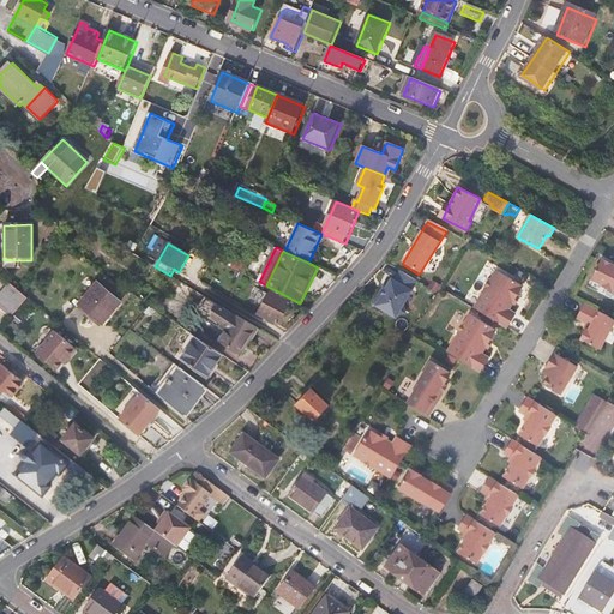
[(613,289),(613,264),(602,259),(591,278),(603,283),(602,286),(612,290),(613,289)]
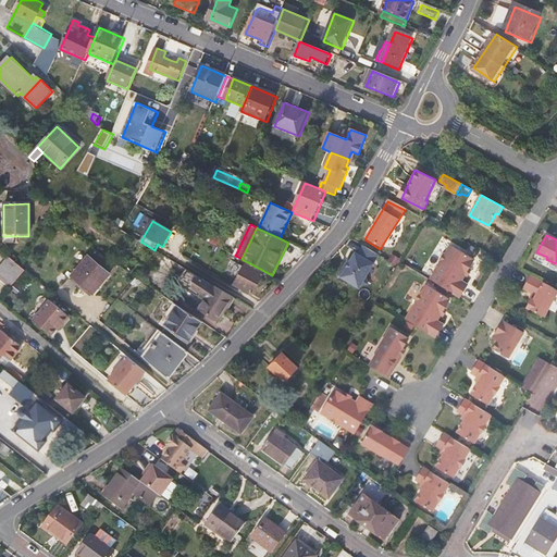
[(435,281),(465,299),(473,285),(467,282),(470,276),(474,269),(480,261),(457,247),(452,255),(450,254),(444,263),(445,264),(435,281)]
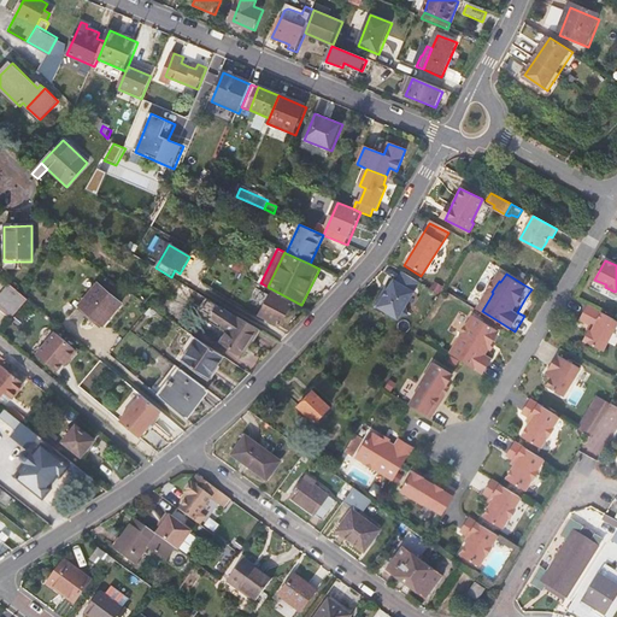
[(418,285),(401,275),(395,283),(393,282),(387,292),(383,297),(381,295),(374,307),(397,321),(418,285)]
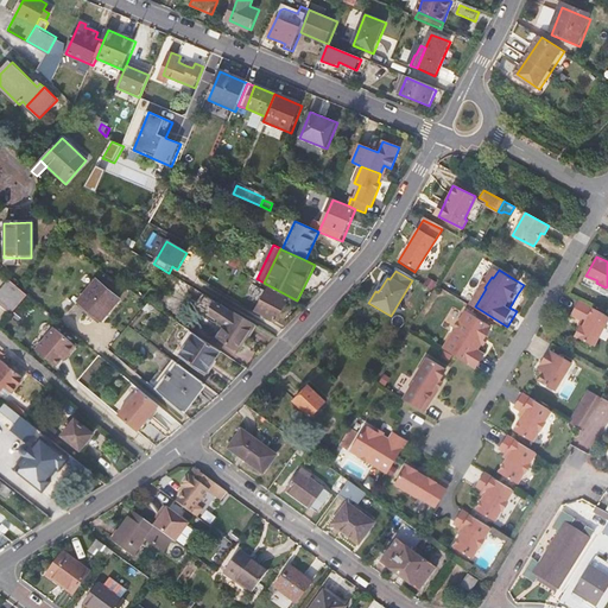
[(257,279),(252,277),(240,299),(245,302),(258,279),(257,279)]
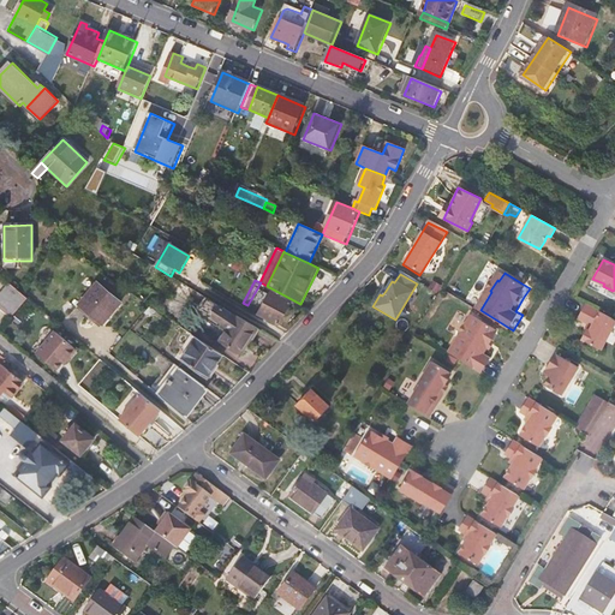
[(23,305),(28,299),(25,297),(12,285),(0,298),(0,308),(12,318),(18,311),(23,305)]
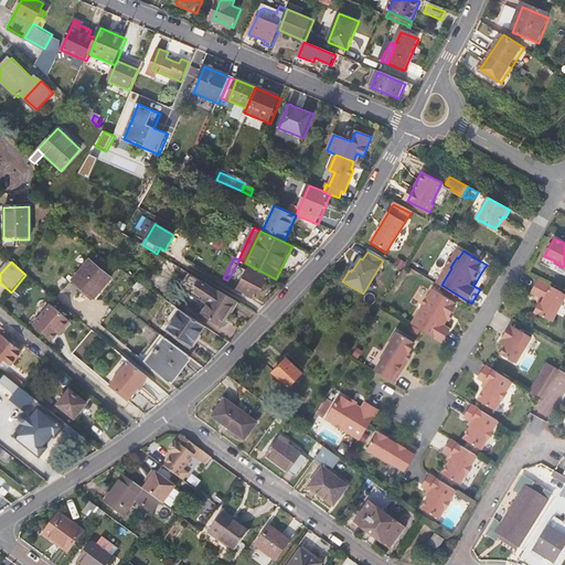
[(108,281),(87,263),(70,283),(92,301),(108,281)]
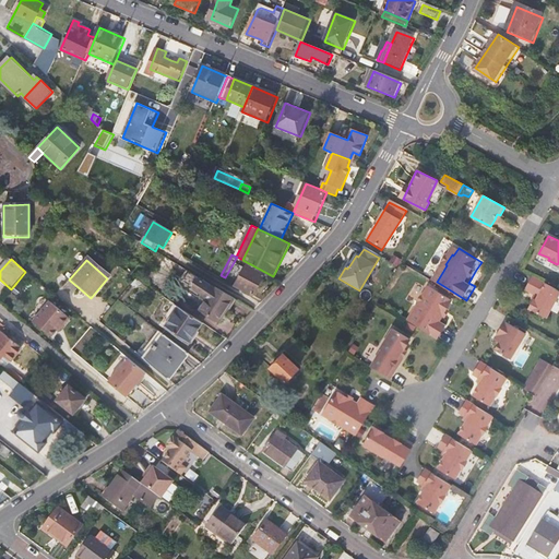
[(250,294),(262,272),(245,263),(233,284),(250,294)]
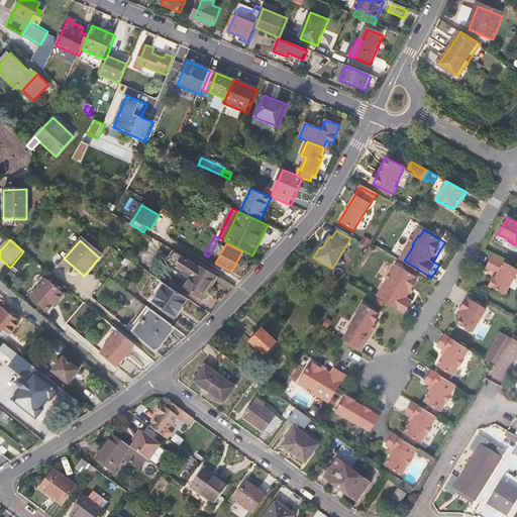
[(206,289),(216,275),(199,266),(175,251),(170,259),(188,272),(186,274),(191,277),(184,286),(202,299),(208,290),(206,289)]
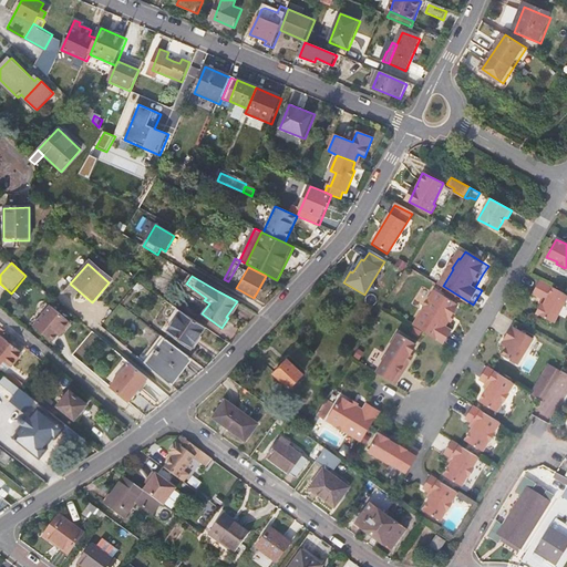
[(566,297),(566,294),(540,280),(534,292),(540,296),(545,298),(543,302),(536,313),(552,322),(557,313),(558,315),(564,306),(562,305),(566,297)]
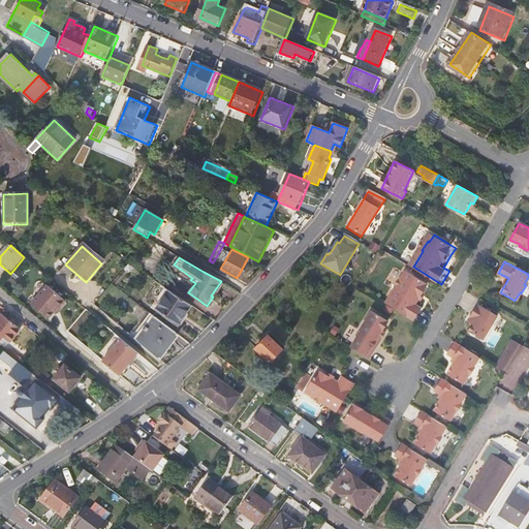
[(24,266),(20,262),(16,268),(19,272),(24,266)]
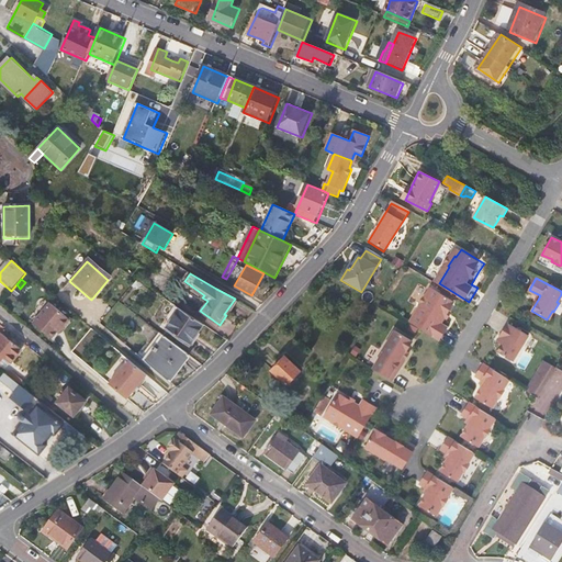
[(414,324),(444,343),(452,328),(446,324),(449,318),(453,312),(459,303),(436,289),(430,296),(429,296),(424,304),(425,305),(414,324)]
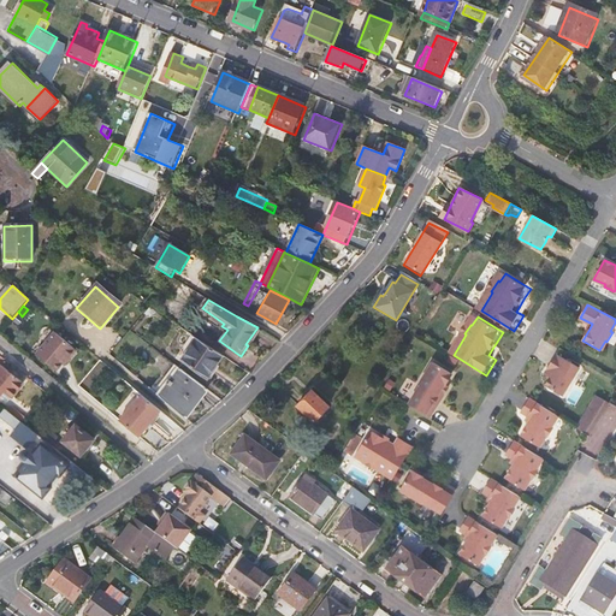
[(76,350),(53,331),(35,354),(55,371),(61,363),(64,365),(76,350)]
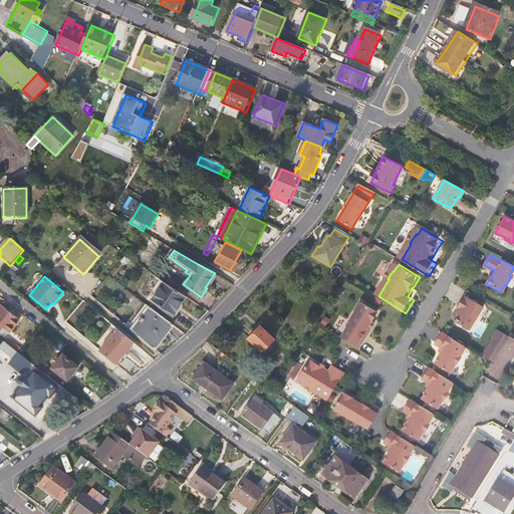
[(174,314),(186,296),(161,279),(149,297),(174,314)]
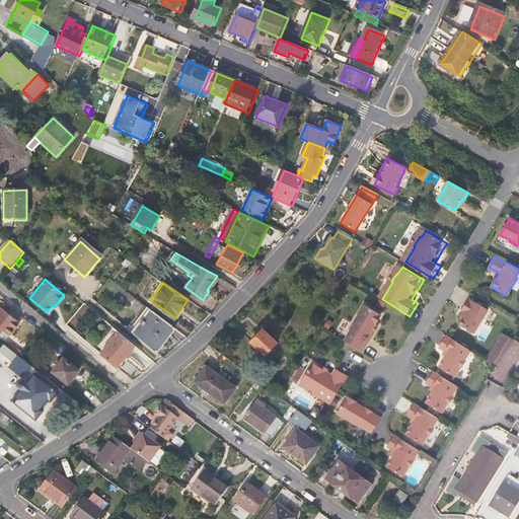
[(474,332),(489,309),(470,297),(462,310),(464,312),(461,315),(464,318),(460,323),(474,332)]
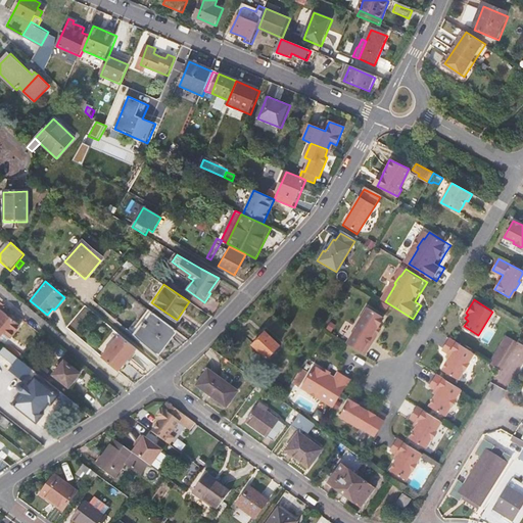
[(349,342),(368,354),(376,341),(371,339),(379,326),(380,327),(386,318),(370,307),(359,326),(360,326),(349,342)]
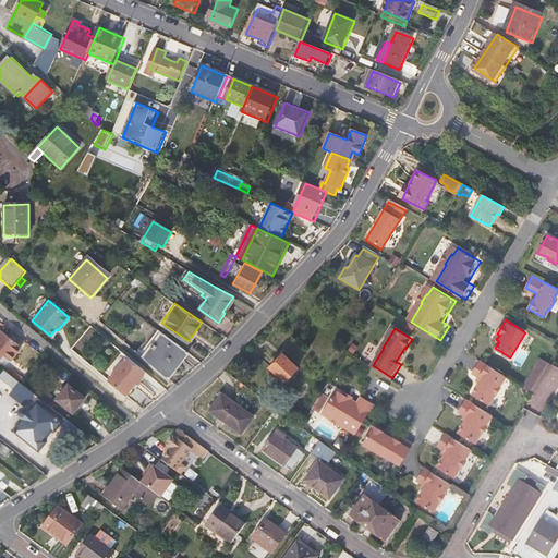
[(140,354),(145,359),(164,334),(158,329),(140,354)]
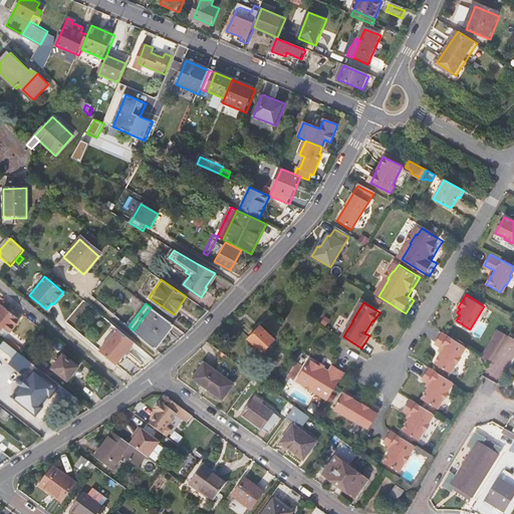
[(0,306),(0,330),(2,328),(9,334),(20,321),(15,317),(8,311),(1,306),(0,306)]
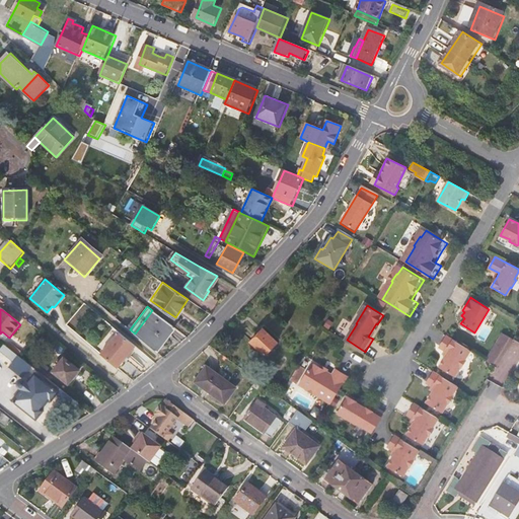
[(135,334),(156,352),(175,327),(152,310),(135,334)]
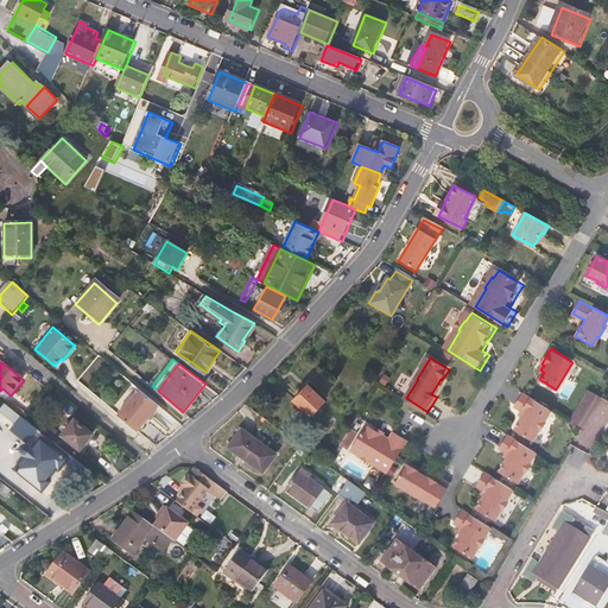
[(10,368),(18,375),(20,373),(12,366),(10,368)]
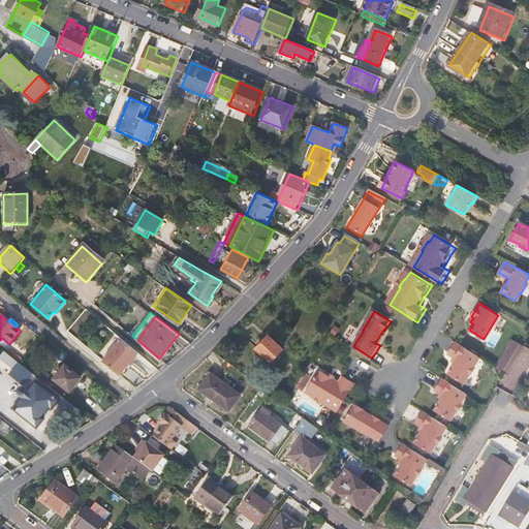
[(351,343),(360,329),(350,323),(342,339),(351,343)]
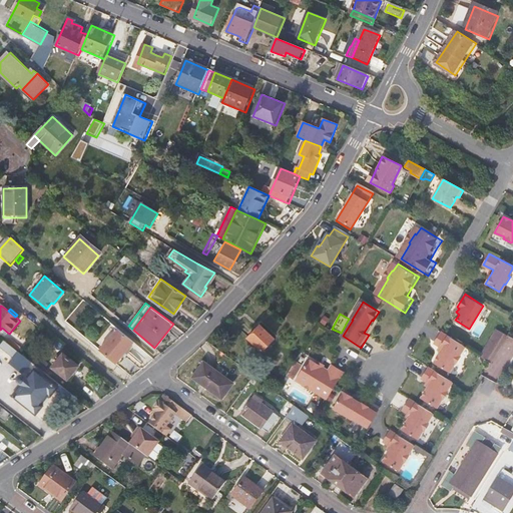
[(364,333),(369,335),(377,323),(373,321),(372,320),(364,333)]
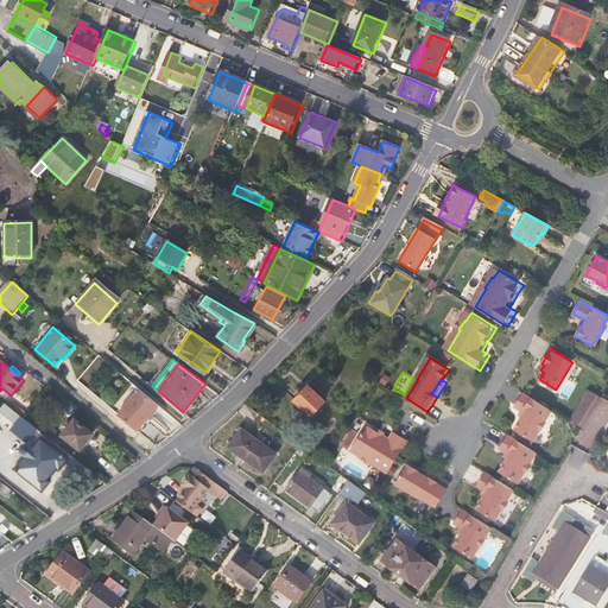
[(310,416),(324,400),(308,386),(293,400),(310,416)]
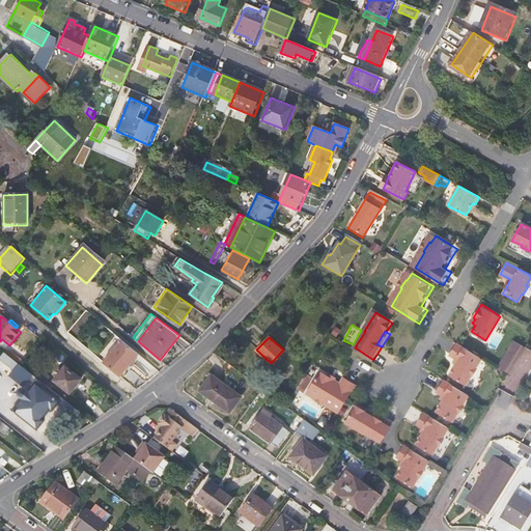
[(511,339),(495,366),(506,372),(523,345),(511,339)]
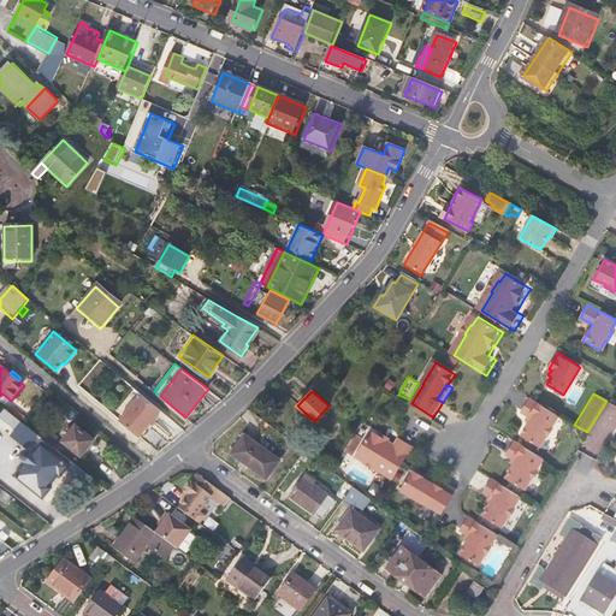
[(160,412),(140,395),(119,420),(138,437),(160,412)]
